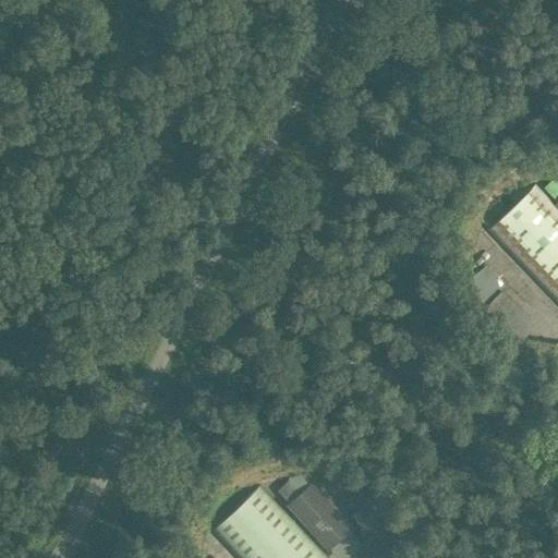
[(534,186),(486,231),(557,306),(557,211),(552,205),(534,186)]
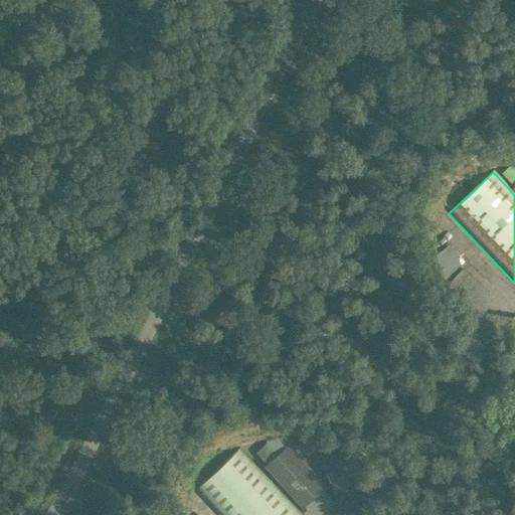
[(253,453),(265,465),(284,448),(273,436),(253,453)]
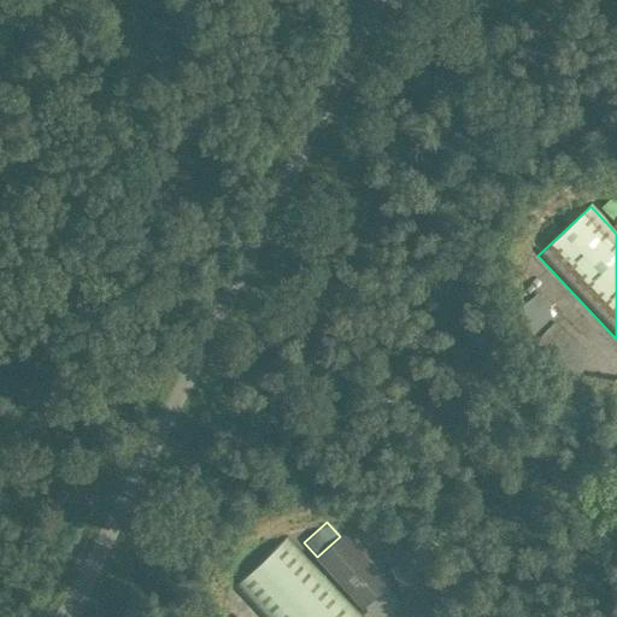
[(317,557),(315,558),(362,610),(364,607),(386,588),(388,585),(342,534),(340,536),(317,557)]
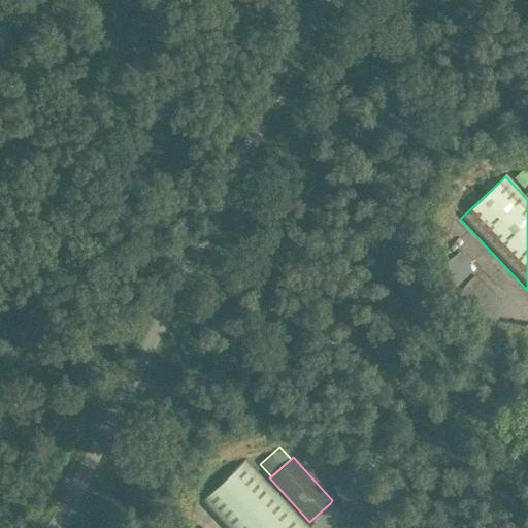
[(309,527),(242,458),(195,503),(219,527),(309,527)]
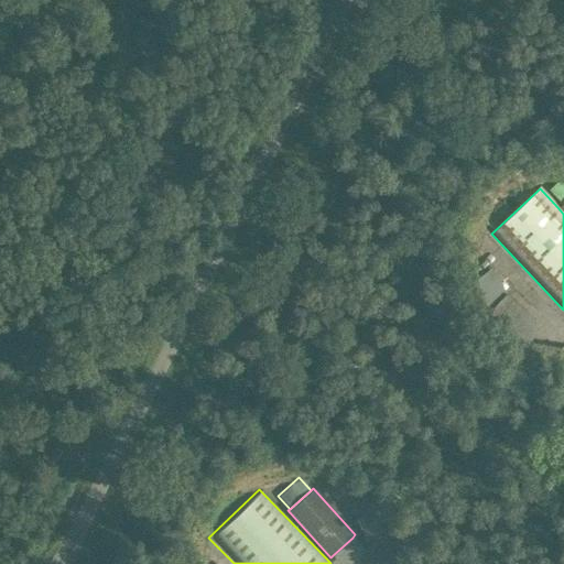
[(353,538),(333,555),(339,563),(348,563),(365,550),(353,538)]
